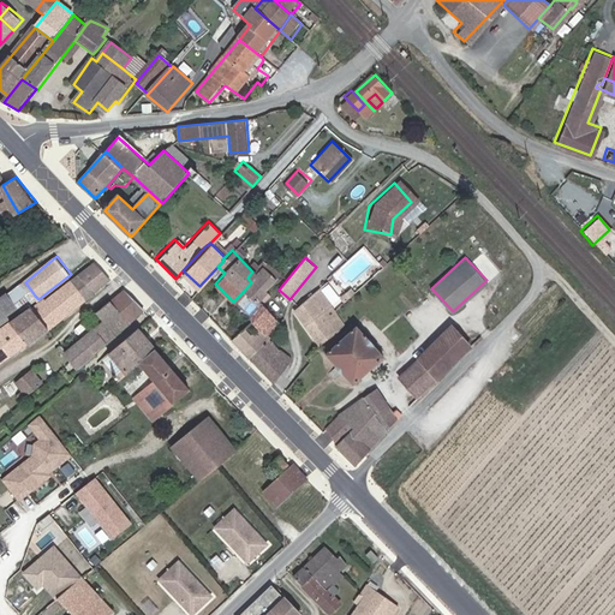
[(81,274),(95,291),(112,279),(97,262),(81,274)]
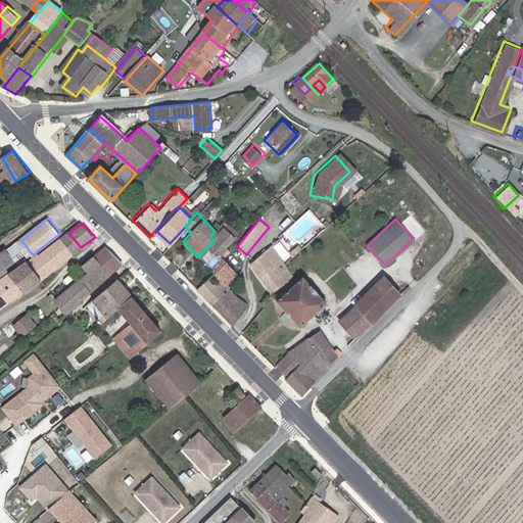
[(214,240),(207,247),(218,255),(224,248),(222,246),(232,235),(222,224),(215,231),(210,236),(214,240)]
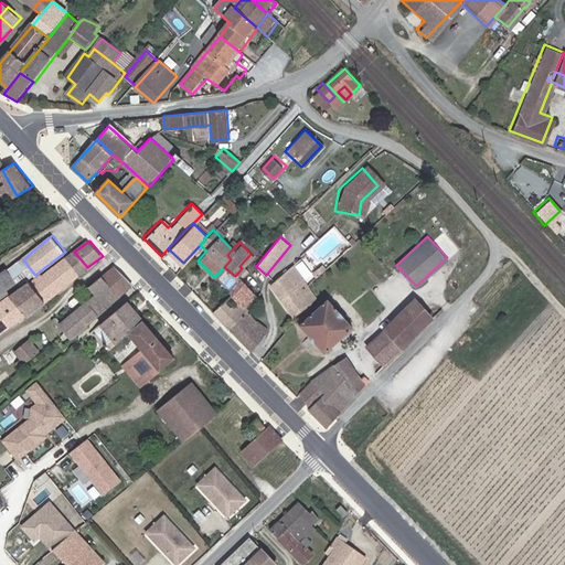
[(87,267),(74,252),(67,258),(80,273),(87,267)]
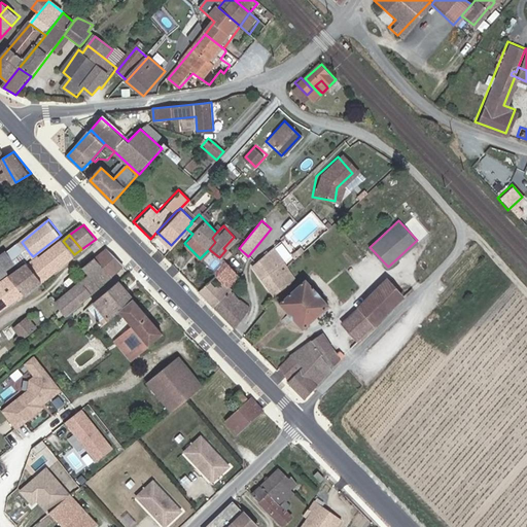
[(0,311),(38,283),(74,254),(63,241),(40,258),(39,256),(28,266),(27,264),(0,282),(0,311)]
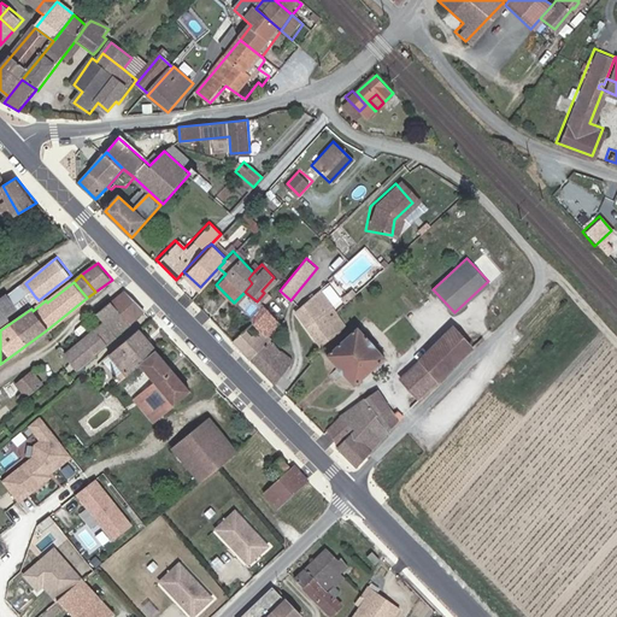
[(336,310),(321,288),(298,310),(318,340),(322,346),(339,333),(331,322),(340,315),(336,310)]
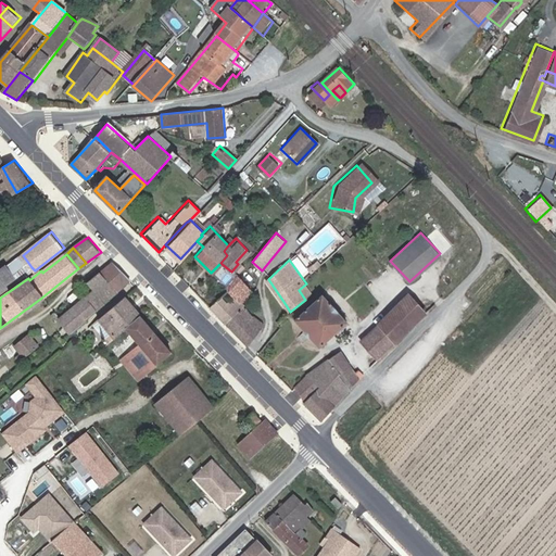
[(109,280),(121,269),(112,261),(100,270),(109,280)]
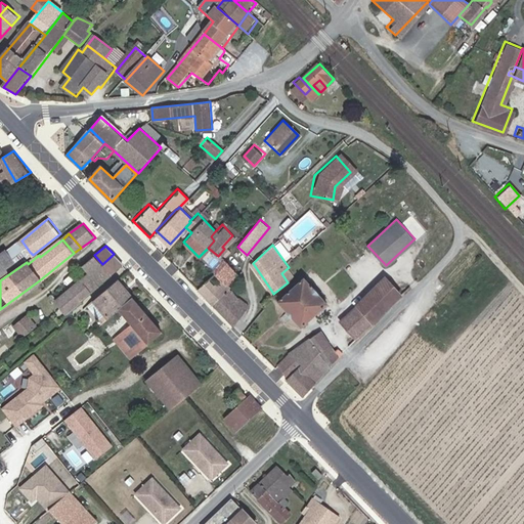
[(0,271),(11,263),(8,259),(0,248),(0,271)]
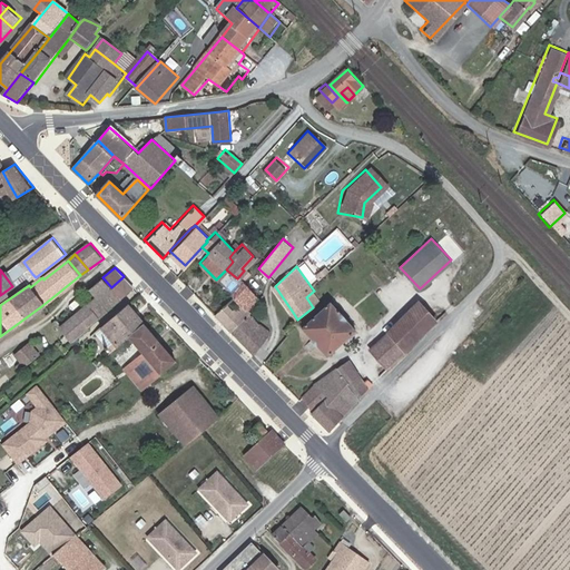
[(237,278),(226,269),(216,279),(228,291),(238,279),(237,278)]
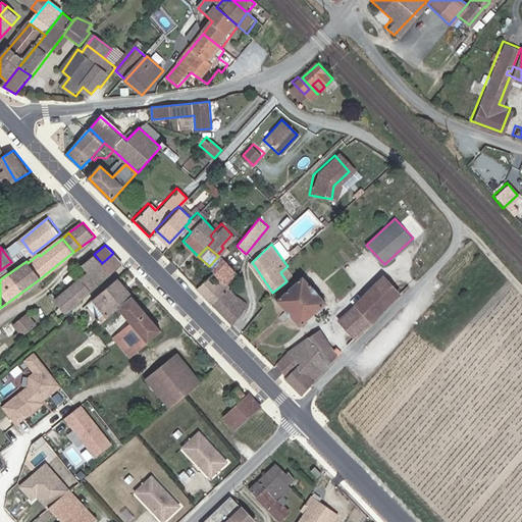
[(33,254),(30,251),(15,259),(18,263),(33,254)]
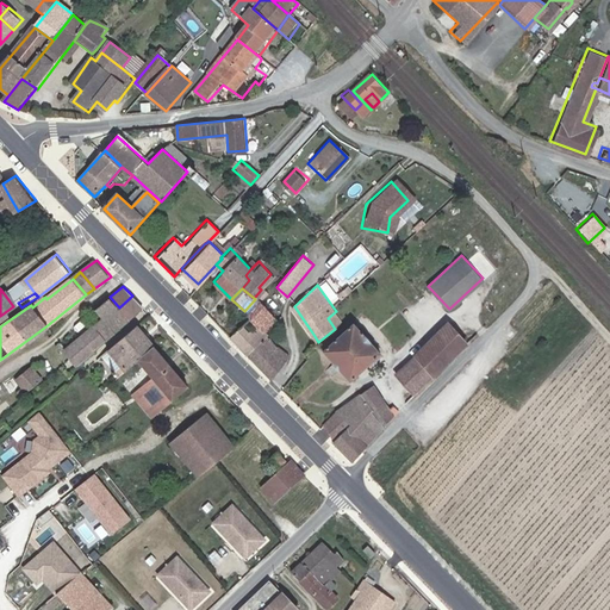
[(143,306),(132,296),(119,307),(129,319),(143,306)]
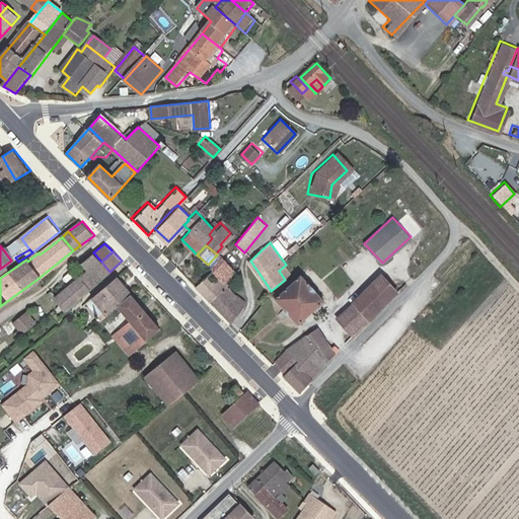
[(88,270),(92,275),(98,282),(109,272),(101,262),(93,252),(82,262),(88,270)]
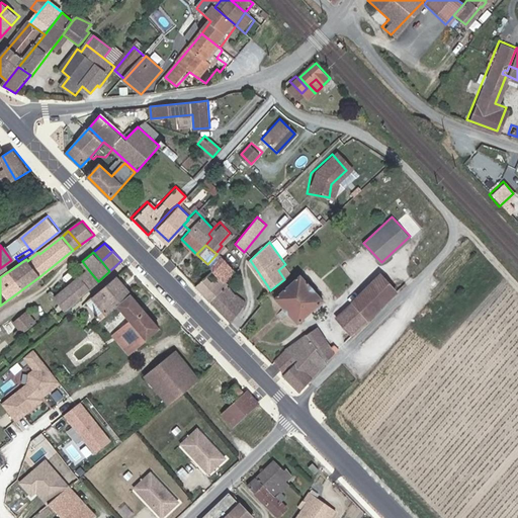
[(217,254),(207,264),(210,267),(223,279),(234,269),(217,254)]
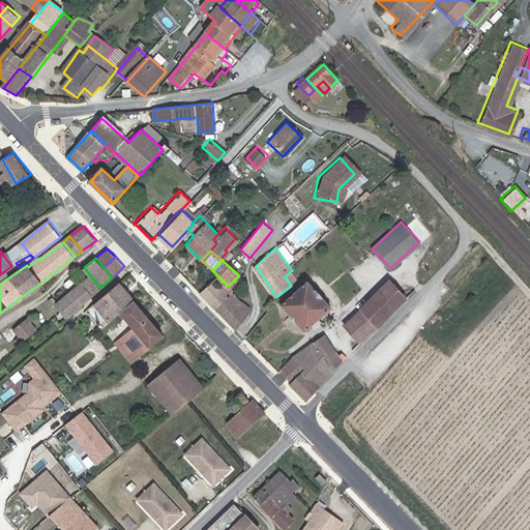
[(298,280),(292,270),(285,276),(291,286),(298,280)]
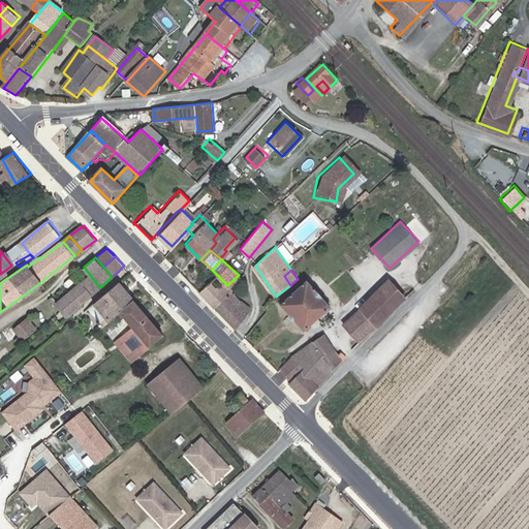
[(209,304),(225,287),(227,285),(215,273),(197,290),(209,304)]
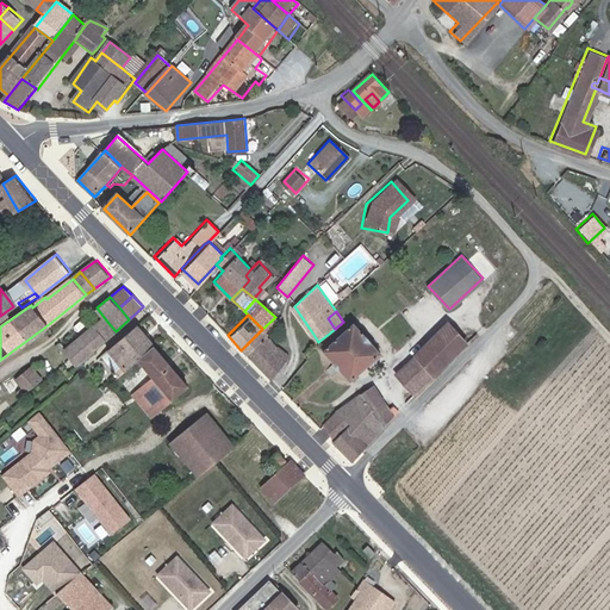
[(109,323),(104,317),(94,324),(100,331),(109,323)]
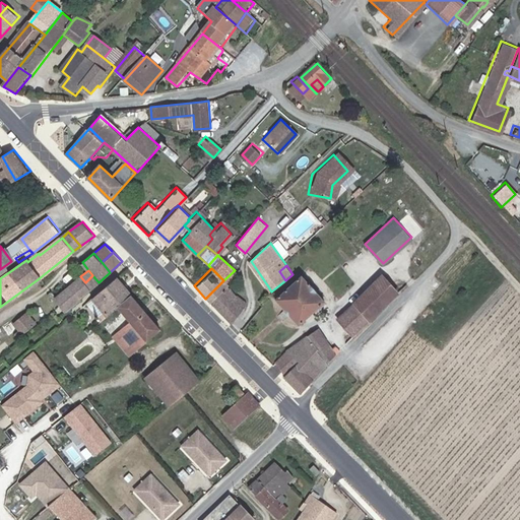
[(326,300),(303,274),(276,298),(300,323),(326,300)]
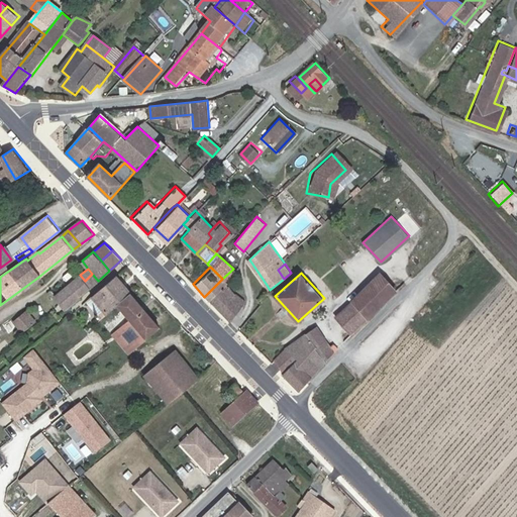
[(98,281),(92,274),(85,281),(91,288),(98,281)]
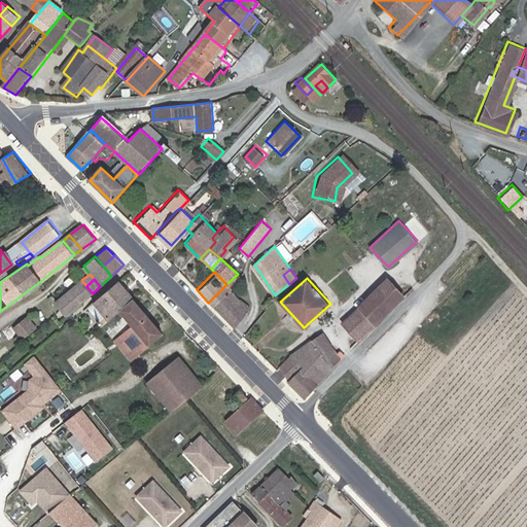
[(403,295),(388,279),(361,307),(345,323),(357,338),(373,325),(403,295)]
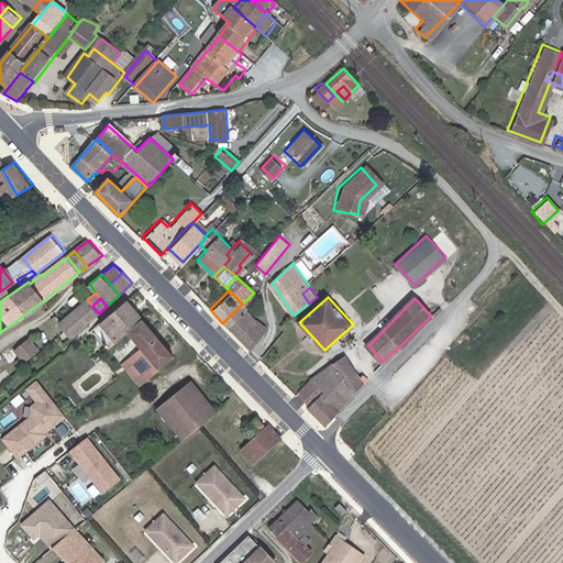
[(92,306),(87,299),(76,308),(88,323),(99,313),(92,306)]
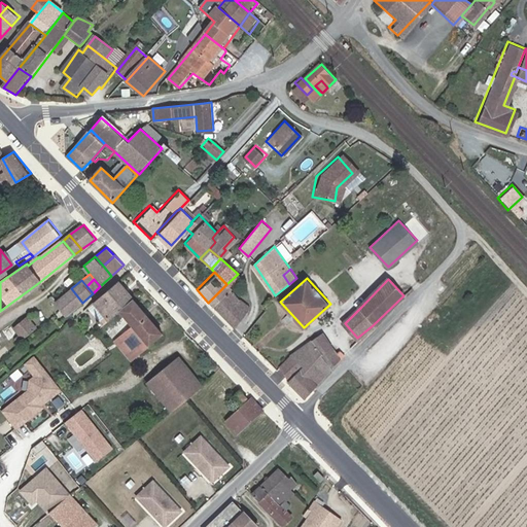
[(121,311),(134,300),(118,281),(116,282),(105,292),(94,302),(101,311),(97,315),(100,320),(98,322),(102,326),(121,311)]
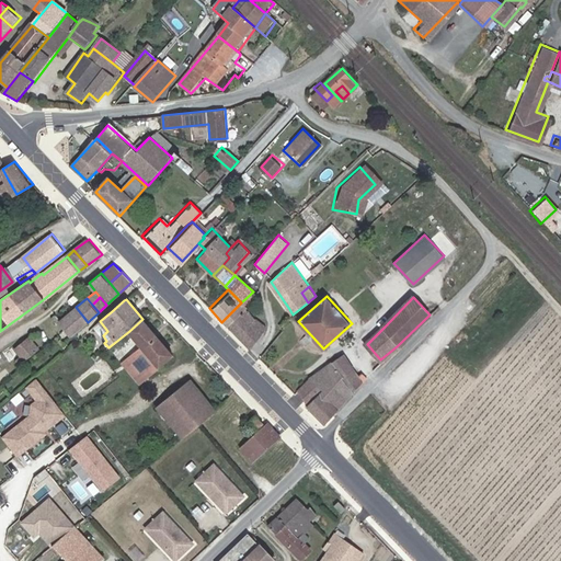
[(239,305),(221,322),(247,347),(263,327),(252,318),(239,305)]
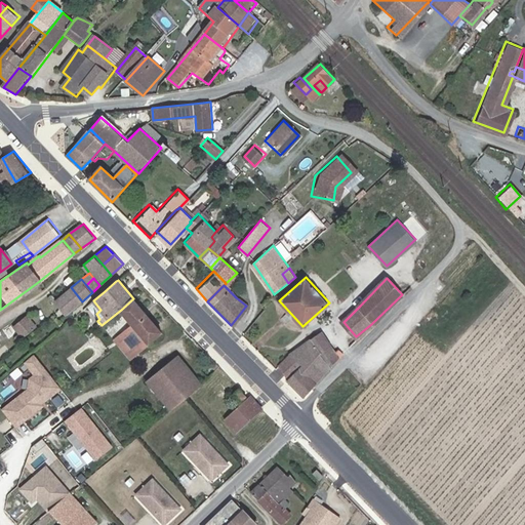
[(82,301),(71,287),(56,299),(68,313),(82,301)]
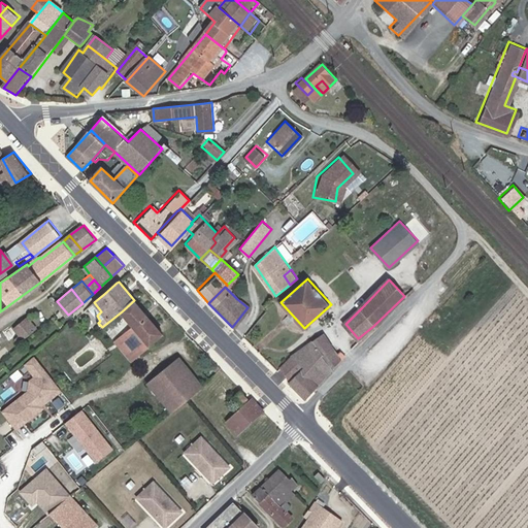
[(162,333),(134,300),(122,311),(133,325),(136,329),(127,337),(139,352),(162,333)]
